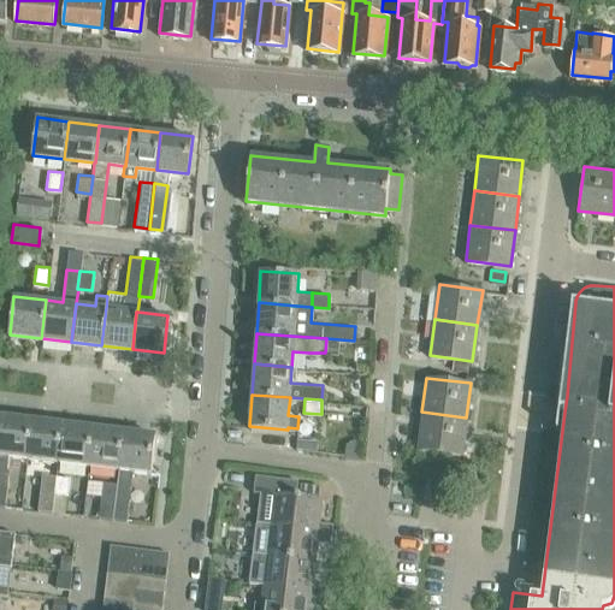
[(461,452),(466,418),(421,412),(418,446),(461,452)]
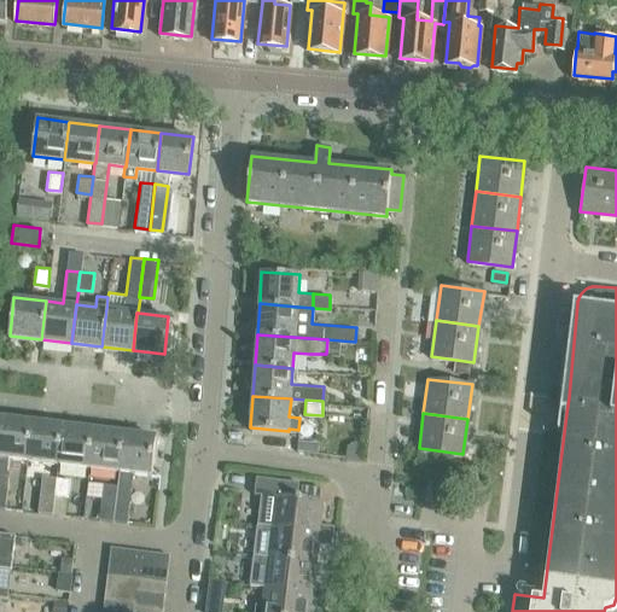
[(0,505),(5,506),(9,470),(7,470),(9,455),(27,458),(30,420),(0,417),(0,505)]
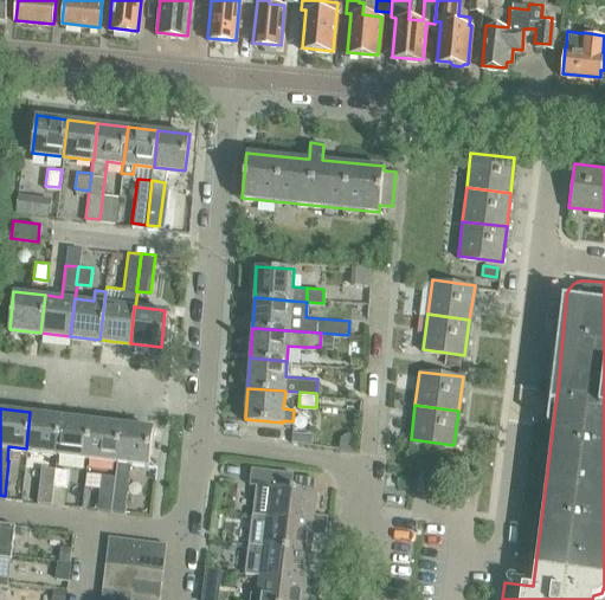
[(26,449),(56,452),(60,415),(30,412),(26,449)]
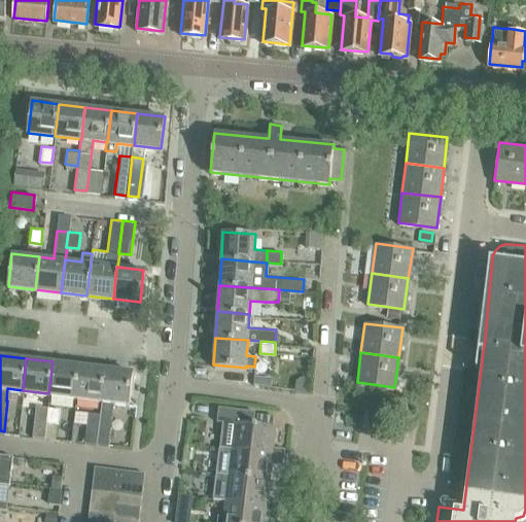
[(79,364),(53,361),(48,393),(75,396),(79,364)]
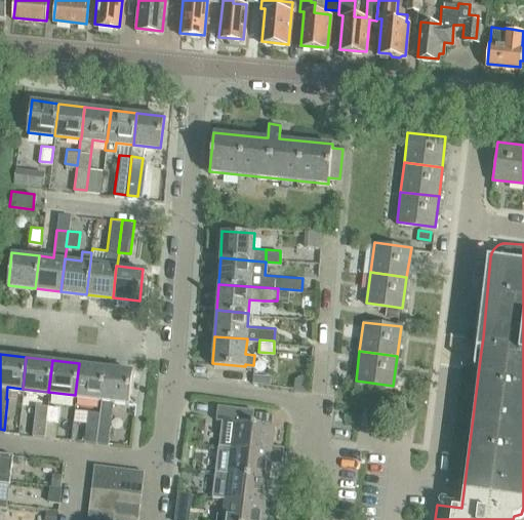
[(105,367),(79,363),(75,395),(101,398),(105,367)]
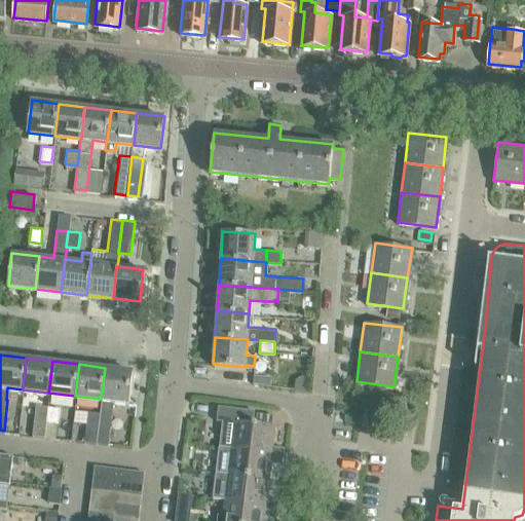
[(113,401),(128,402),(133,371),(105,368),(101,399),(100,411),(96,442),(108,443),(113,401)]
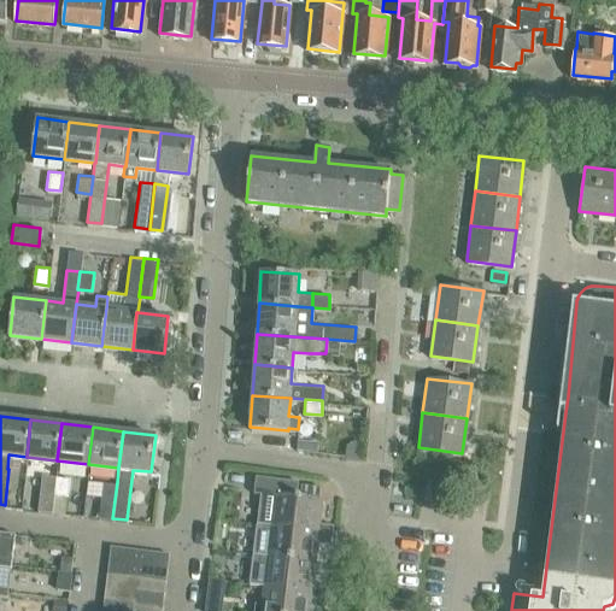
[(37,509),(52,511),(54,493),(53,493),(56,475),(42,473),(37,509)]
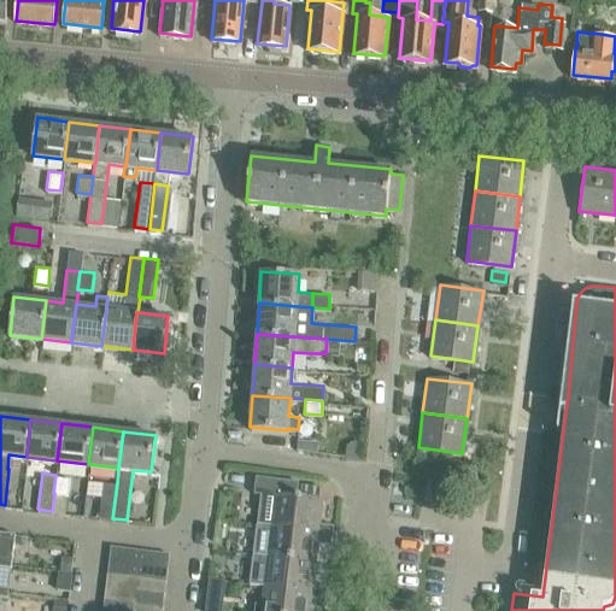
[(256,474),(253,491),(259,492),(256,521),(270,522),(294,526),(320,528),(321,522),(320,522),(322,500),(323,500),(323,498),(300,495),(297,494),(298,480),(256,474)]
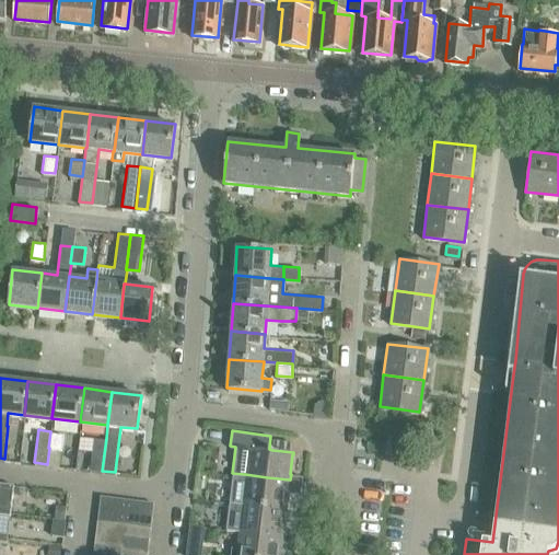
[(48,448),(49,448),(61,449),(63,432),(50,431),(48,448)]
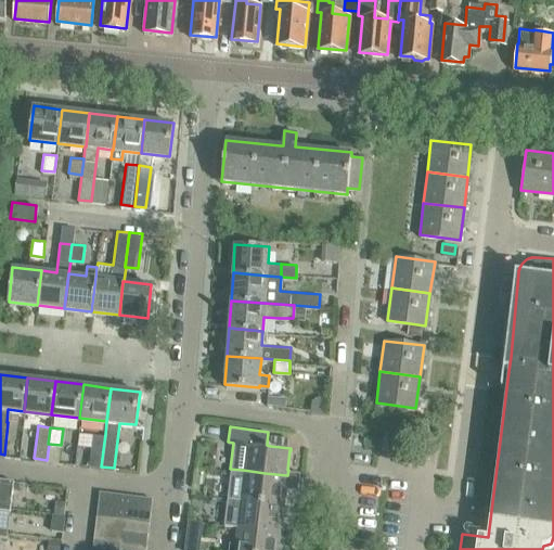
[(89,464),(101,467),(105,434),(92,432),(89,464)]
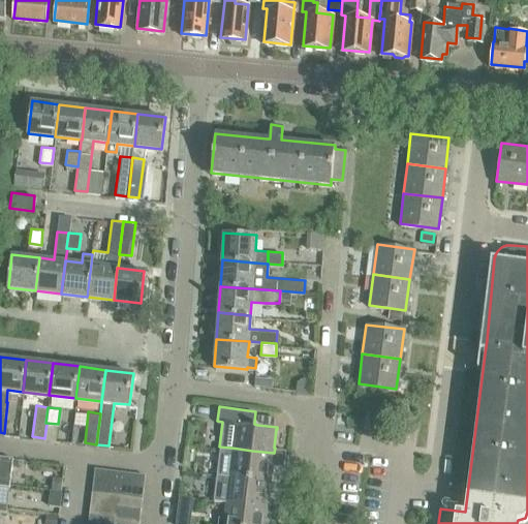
[(219,447),(216,472),(228,473),(270,479),(272,464),(284,466),(286,450),(275,448),(274,453),(252,451),(231,448),(219,447)]
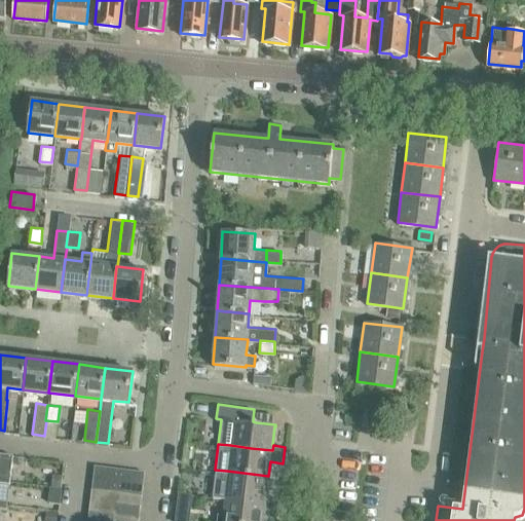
[(11,453),(0,451),(0,481),(8,482),(11,453)]
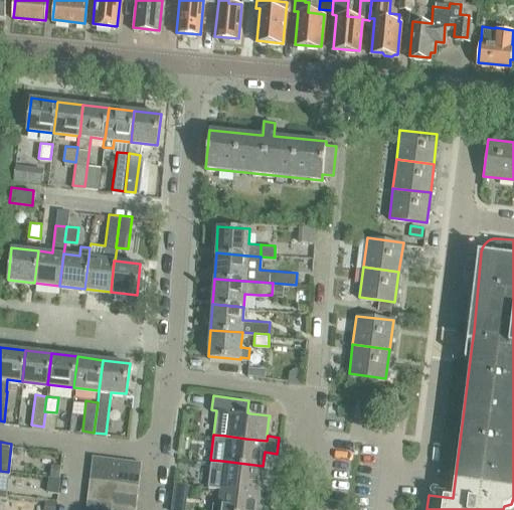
[(91,465),(115,469),(117,458),(92,454),(91,465)]
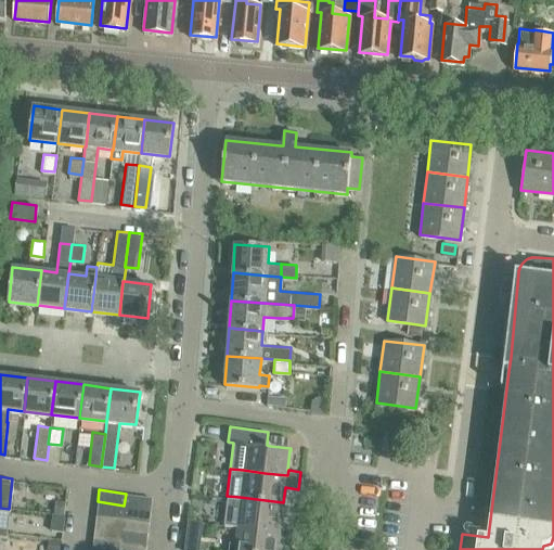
[(124,506),(150,509),(152,497),(126,494),(124,506)]
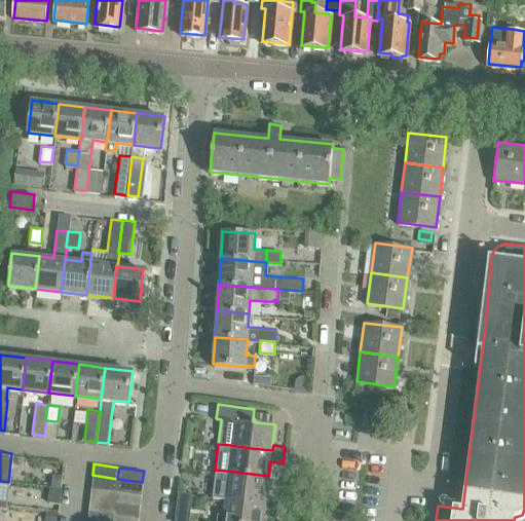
[(215,470),(212,495),(224,497),(224,496),(265,501),(265,508),(276,510),(277,498),(266,496),(268,476),(227,471),(215,470)]
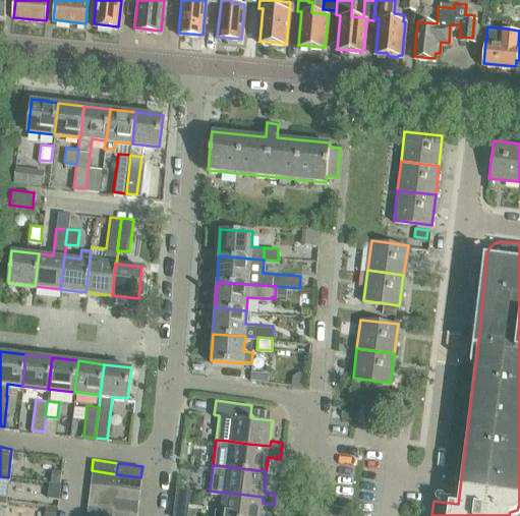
[(90,481),(115,484),(116,474),(92,470),(90,481)]
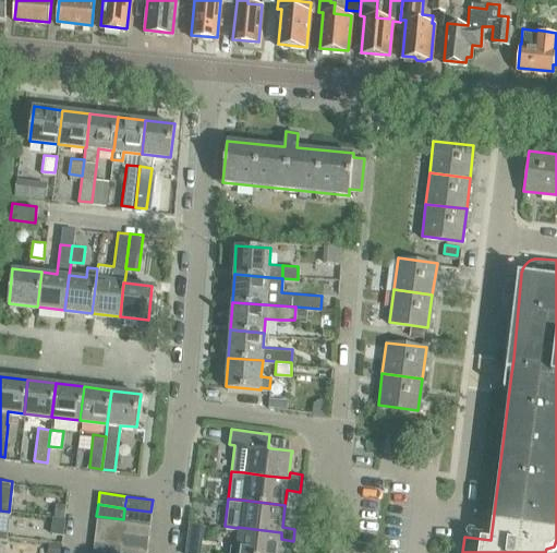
[(123,519),(149,523),(150,512),(124,508),(123,519)]
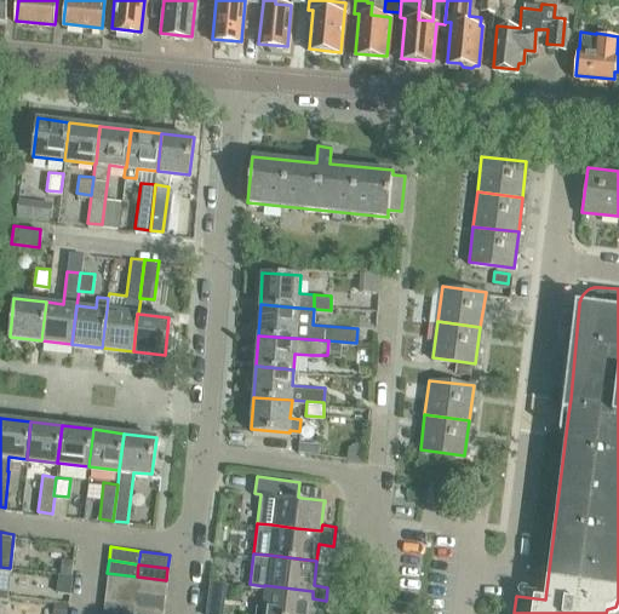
[(105,586),(135,591),(137,577),(107,573),(105,586)]
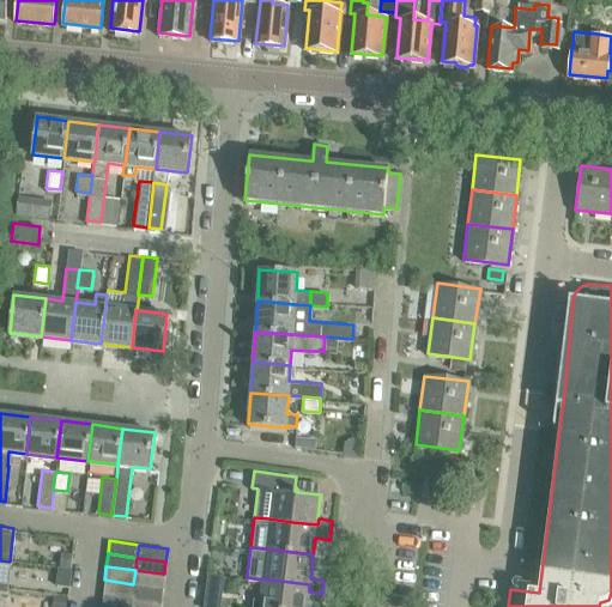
[(133,584),(162,588),(164,574),(135,570),(133,584)]
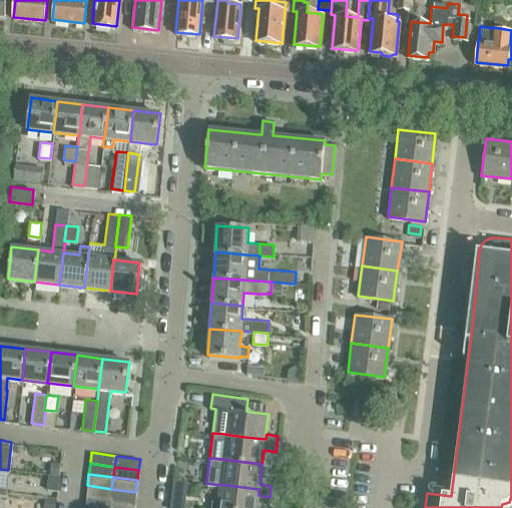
[(256,507),(259,495),(259,489),(218,484),(218,485),(216,500),(211,499),(209,507),(256,507)]
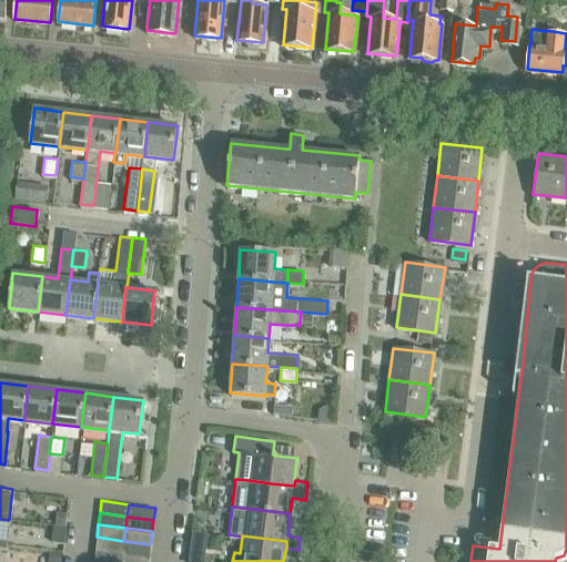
[(94,550),(121,553),(123,541),(97,537),(94,550)]
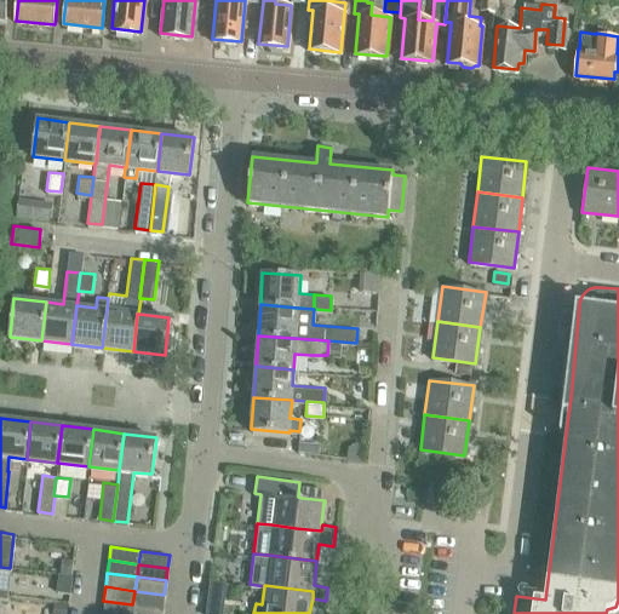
[(132,604),(162,608),(164,595),(135,591),(132,604)]
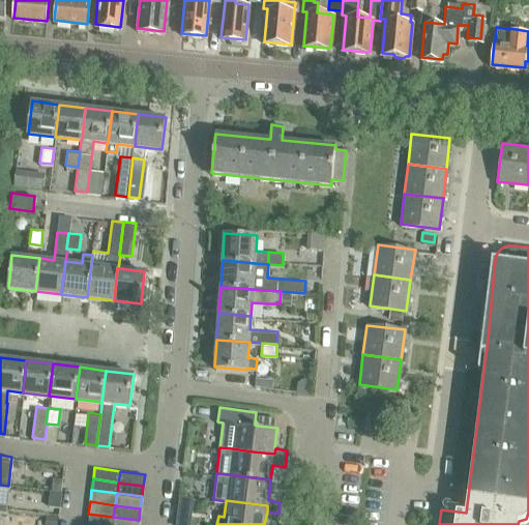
[(112,524),(113,517),(88,514),(87,524),(95,524),(112,524)]
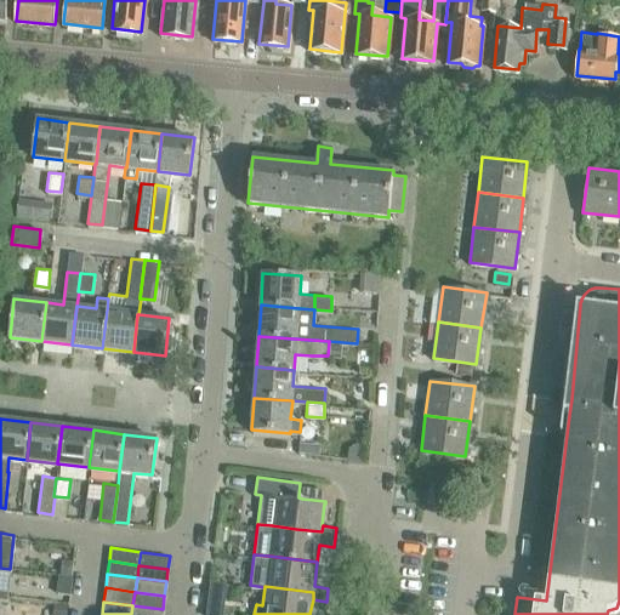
[(206,603),(205,613),(216,614),(217,604),(206,603)]
